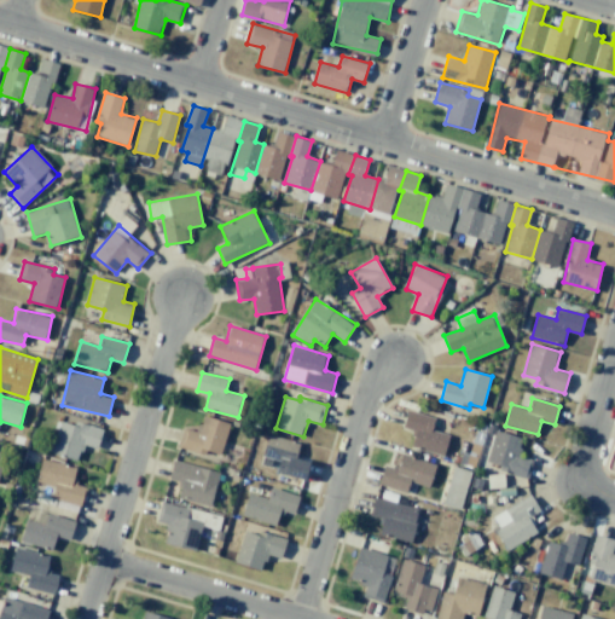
[(436,417),(408,410),(405,428),(416,431),(412,446),(446,456),(451,435),(433,431),(436,417)]
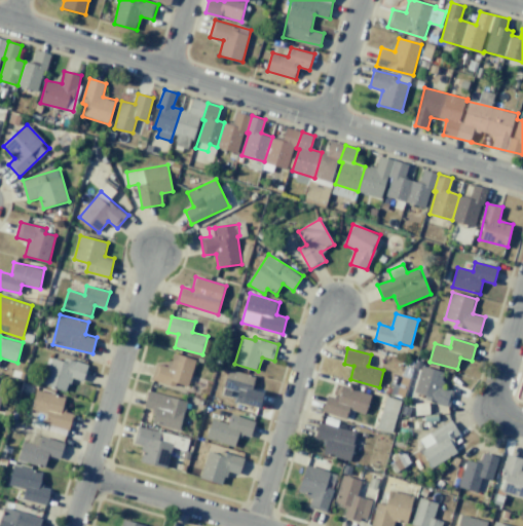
[(196,360),(173,353),(170,367),(157,364),(153,380),(176,386),(177,383),(189,386),(196,360)]
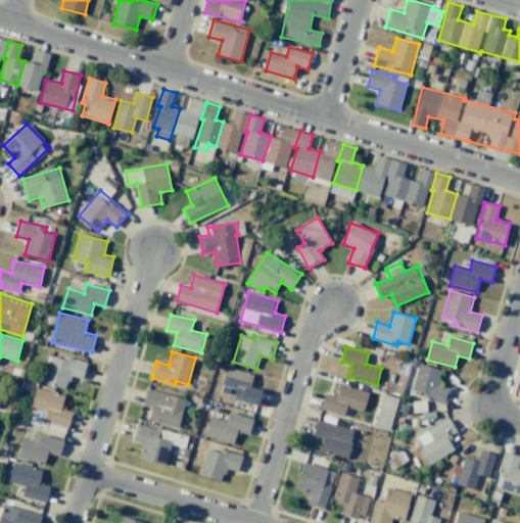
[(88,364),(52,353),(44,382),(67,388),(72,375),(84,379),(88,364)]
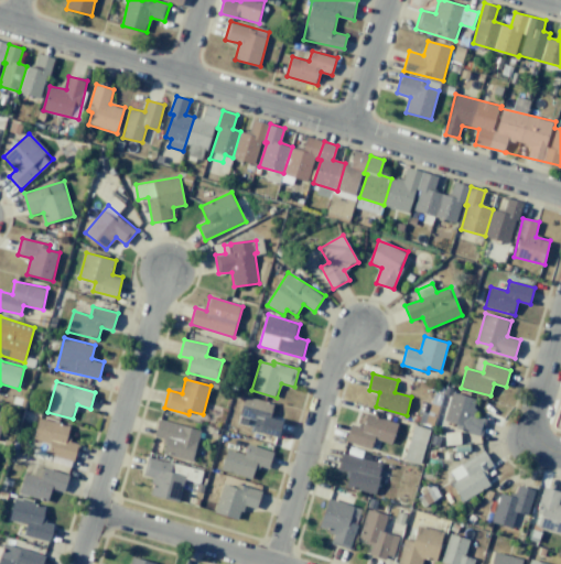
[(483,434),(487,420),(474,415),(478,400),(453,392),(444,423),(483,434)]
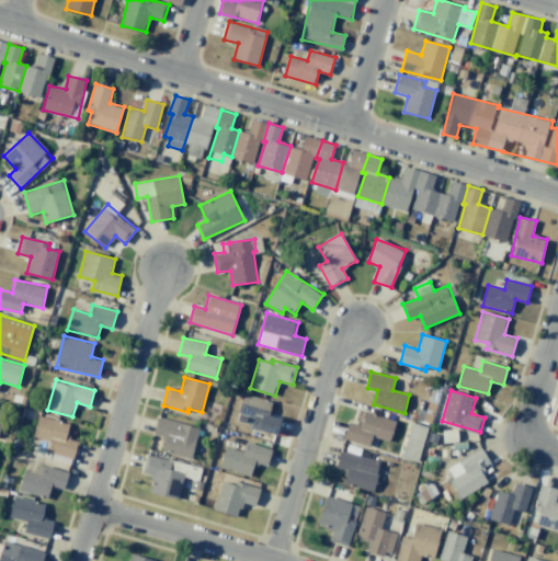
[(274,401),(245,395),(238,424),(279,433),(282,418),(271,415),(274,401)]
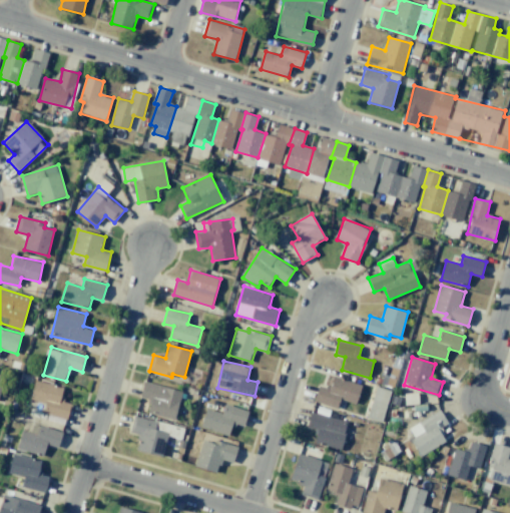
[(315,402),(339,409),(342,399),(358,404),(363,384),(334,377),(331,389),(320,386),(315,402)]
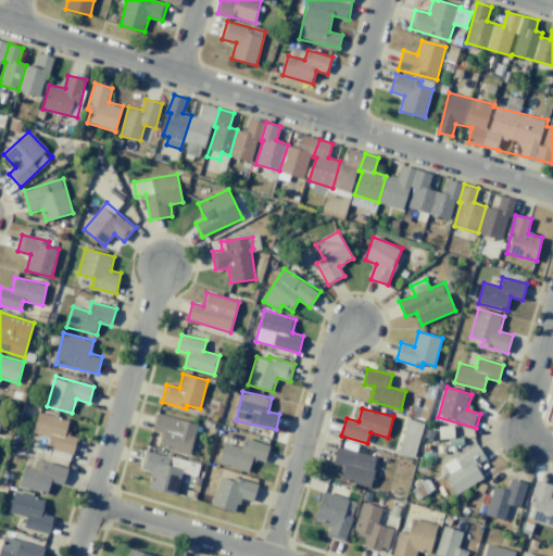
[(34,433),(51,437),(49,449),(74,454),(78,436),(66,433),(70,419),(39,413),(34,433)]
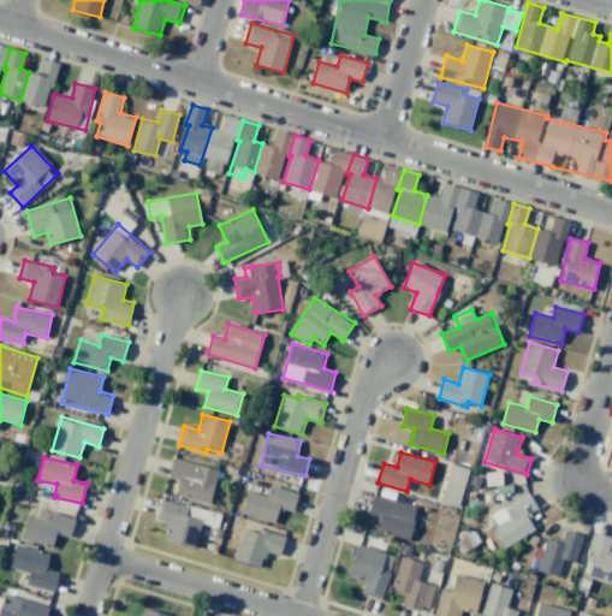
[(179,497),(212,504),(219,469),(173,458),(170,477),(183,480),(179,497)]
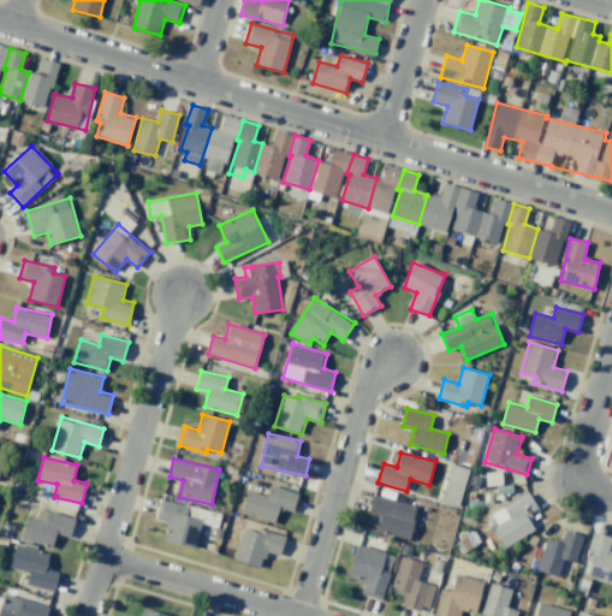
[(470,469),(453,465),(443,502),(459,507),(470,469)]
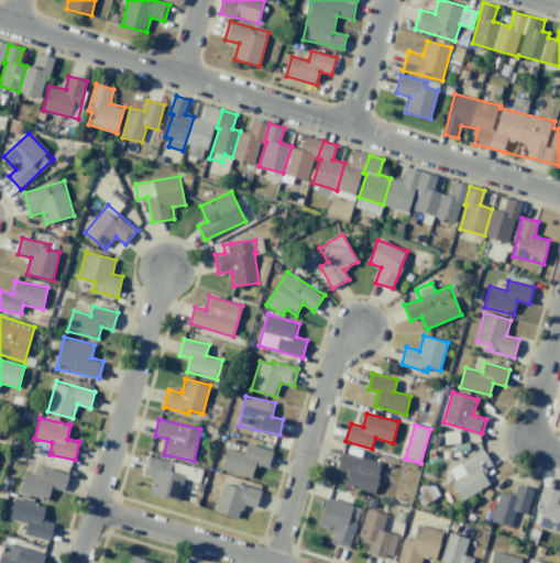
[(252,478),(256,465),(268,470),(274,451),(249,443),(245,453),(228,449),(222,468),(252,478)]
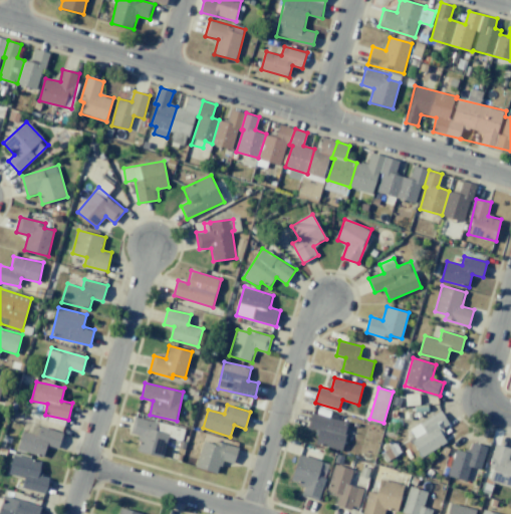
[(450,425),(442,411),(411,429),(417,439),(413,441),(422,457),(448,443),(441,431),(450,425)]
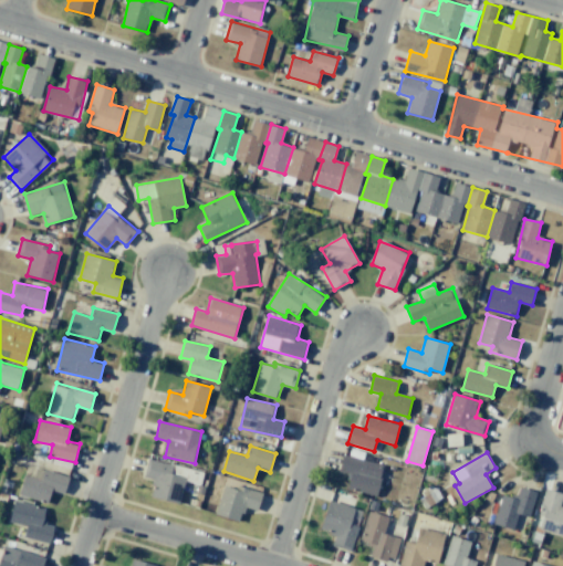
[(377,496),(385,464),(344,454),(340,471),(351,473),(347,489),(377,496)]
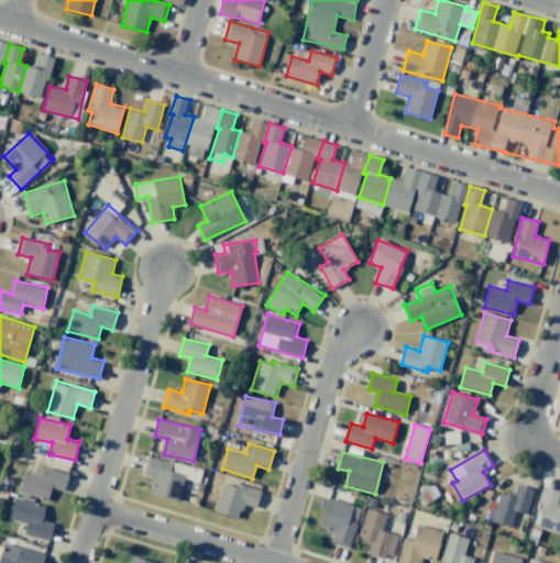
[(70,474),(36,464),(34,474),(25,472),(20,492),(50,501),(53,488),(65,492),(70,474)]
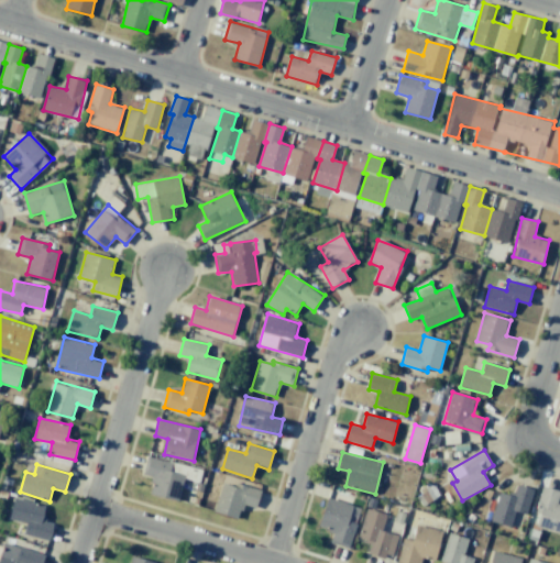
[(215,511),(240,519),(244,504),(256,508),(262,490),(238,483),(237,487),(224,483),(215,511)]
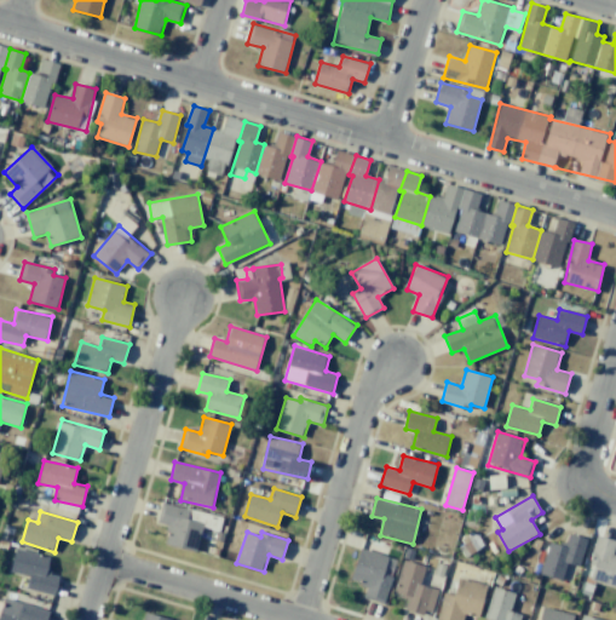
[(581,567),(589,539),(570,534),(566,546),(551,541),(541,574),(563,581),(569,563),(581,567)]
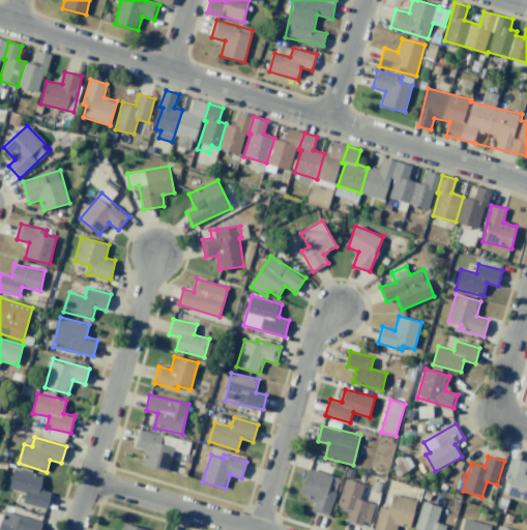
[(526,475),(526,462),(514,458),(503,494),(526,500),(526,475)]
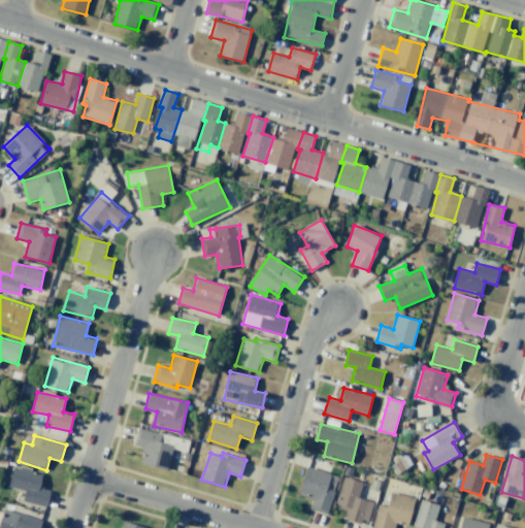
[(332,473),(308,466),(299,494),(314,499),(310,508),(329,515),(336,492),(327,489),(332,473)]
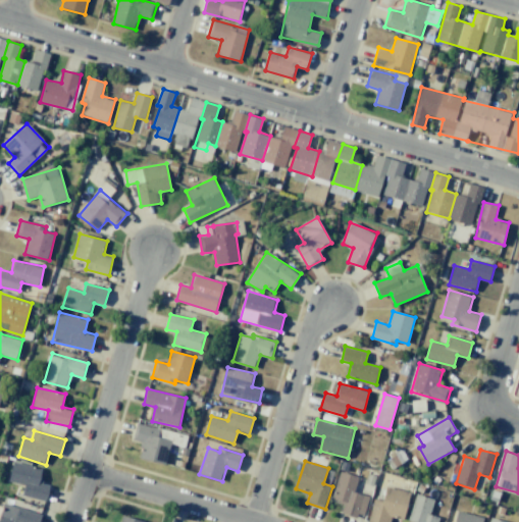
[(10,481),(26,484),(23,497),(47,501),(51,485),(41,483),(44,468),(13,462),(10,481)]
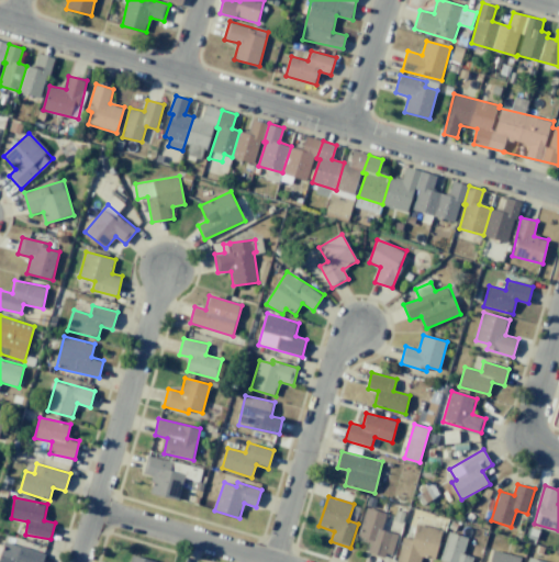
[(399,535),(383,531),(388,513),(367,508),(359,538),(371,541),(369,552),(393,558),(399,535)]
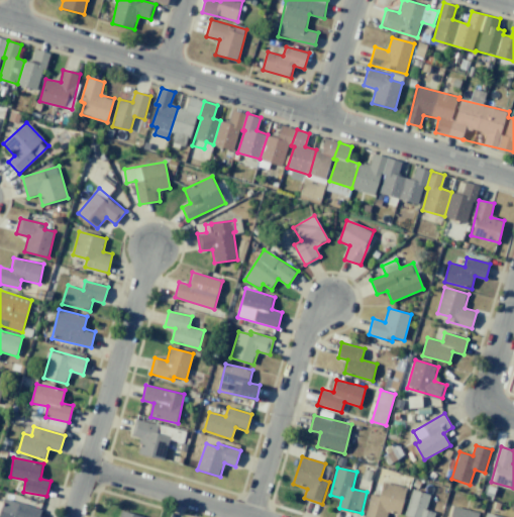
[(372,494),(366,516),(388,516),(390,512),(401,514),(407,488),(384,482),(381,496),(372,494)]
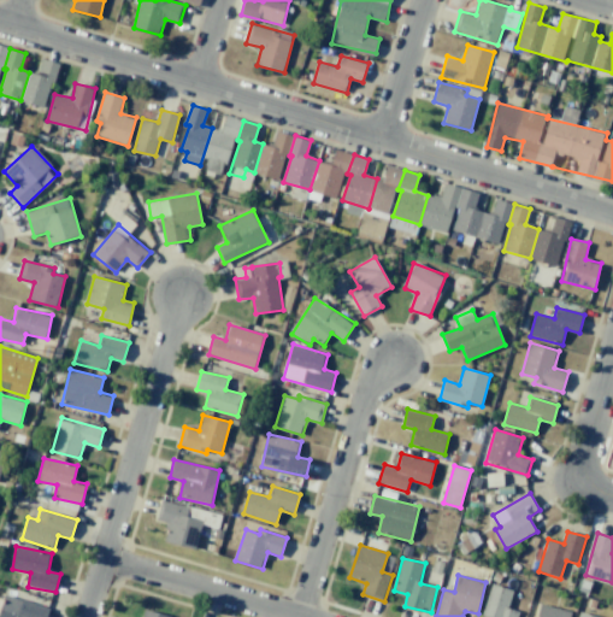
[(518,616),(520,611),(508,607),(514,591),(493,583),(483,616),(485,616),(518,616)]
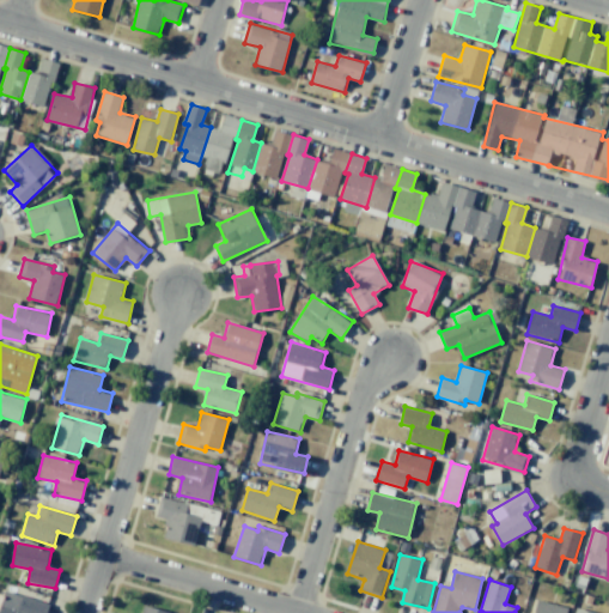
[(47,612),(50,604),(5,590),(0,608),(0,612),(47,612)]
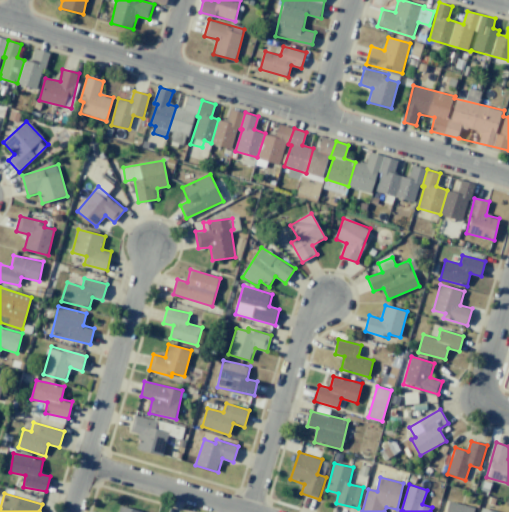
[(445,511),(442,511),(441,511),(473,511),(475,507),(449,501),(446,511),(445,511)]
